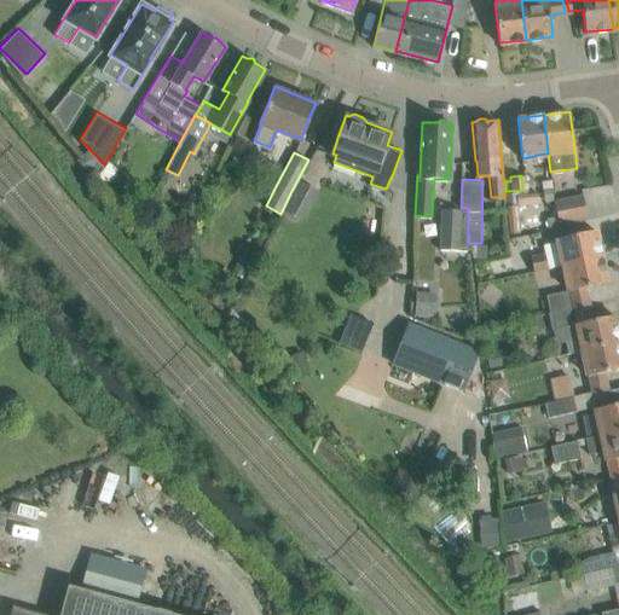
[(560,222),(588,216),(583,193),(554,198),(560,222)]
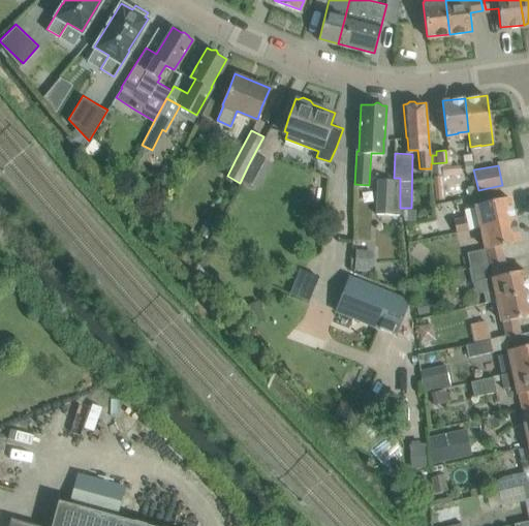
[(442,174),(433,175),(435,198),(444,197),(442,174)]
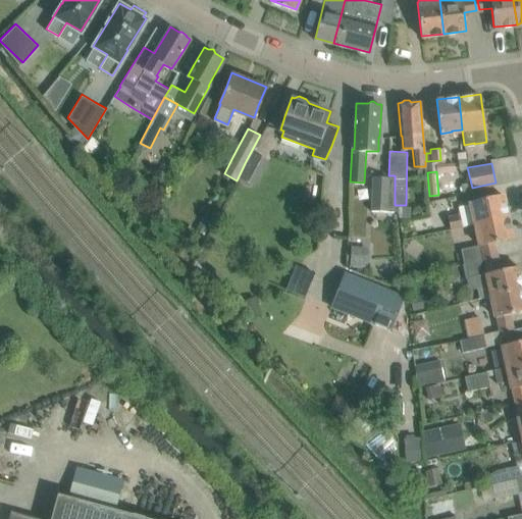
[(373,175),(372,209),(395,210),(395,205),(395,175),(388,175),(373,175)]
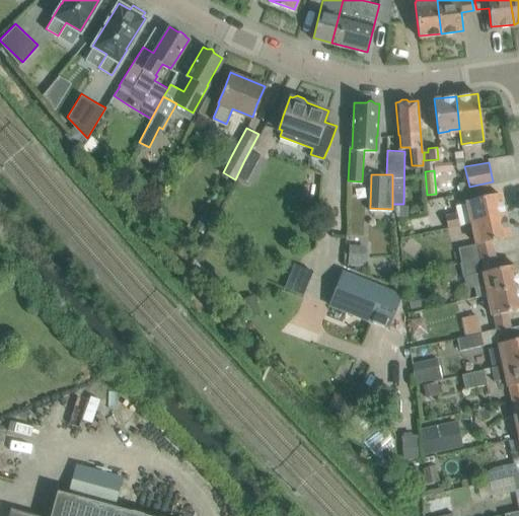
[(472,221),(505,214),(500,192),(465,200),(468,212),(470,211),(472,221)]
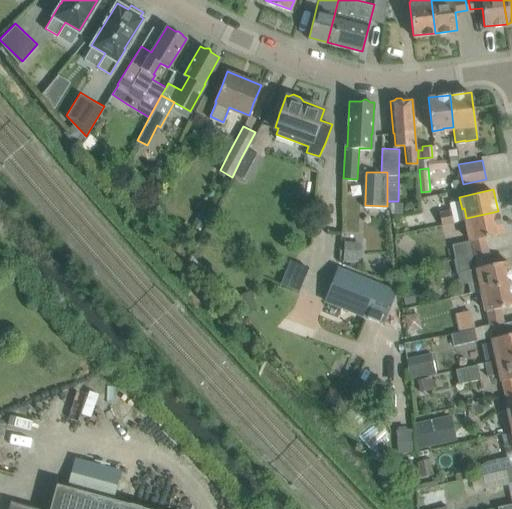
[(450,210),(439,212),(441,223),(452,220),(450,210)]
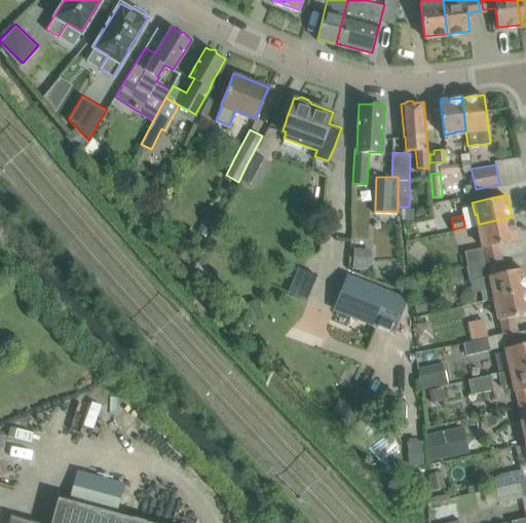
[(468,264),(500,257),(497,243),(516,238),(512,217),(479,224),(484,247),(465,251),(468,264)]
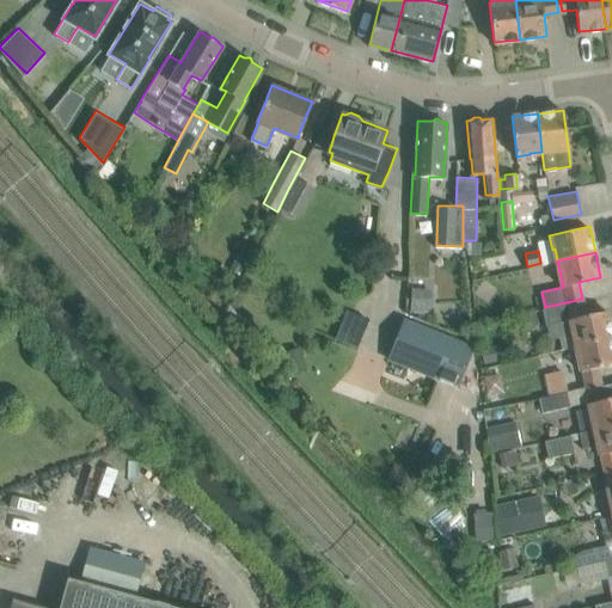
[(407,286),(405,309),(427,311),(428,287),(407,286)]
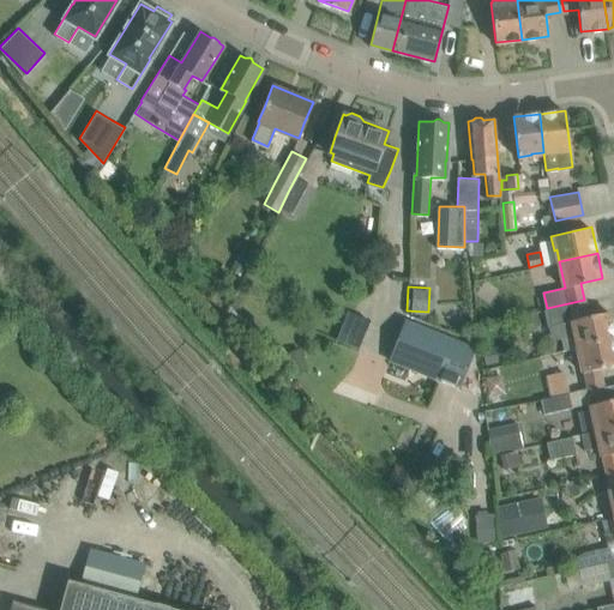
[(577,345),(613,337),(613,330),(611,310),(588,315),(584,300),(547,308),(553,334),(557,337),(575,333),(577,345)]
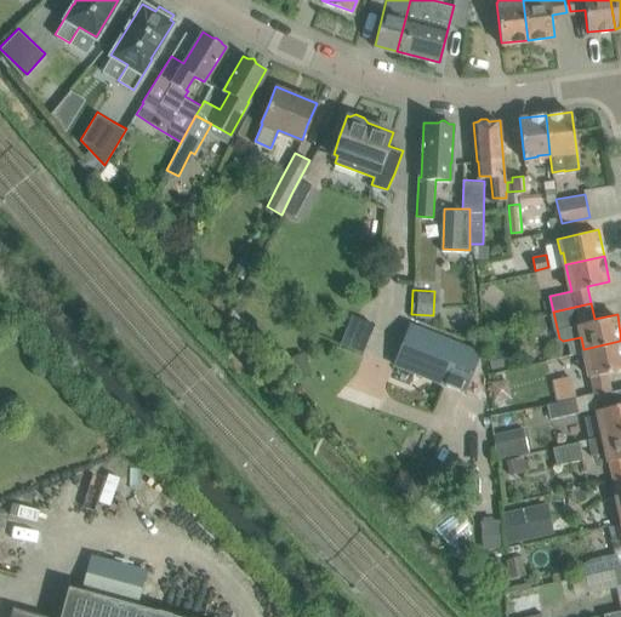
[(376,321),(358,314),(346,343),(364,350),(376,321)]
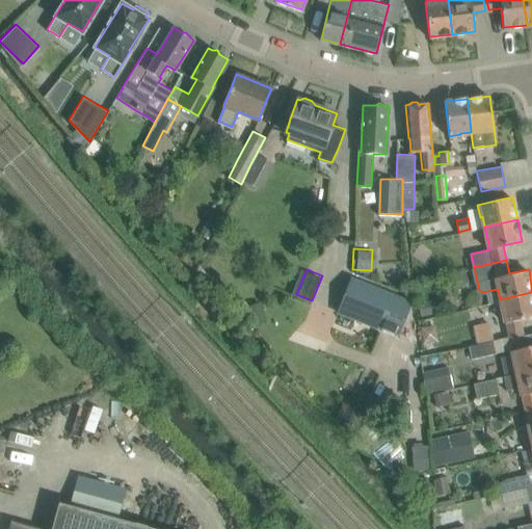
[(397,334),(410,301),(352,278),(339,310),(397,334)]
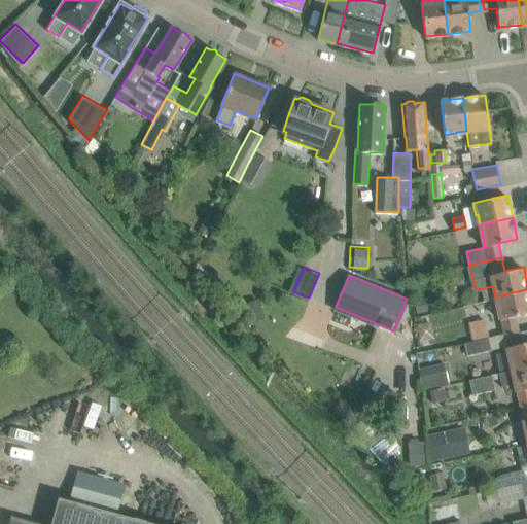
[(504,330),(517,327),(515,316),(526,312),(526,289),(495,297),(500,319),(501,319),(504,330)]
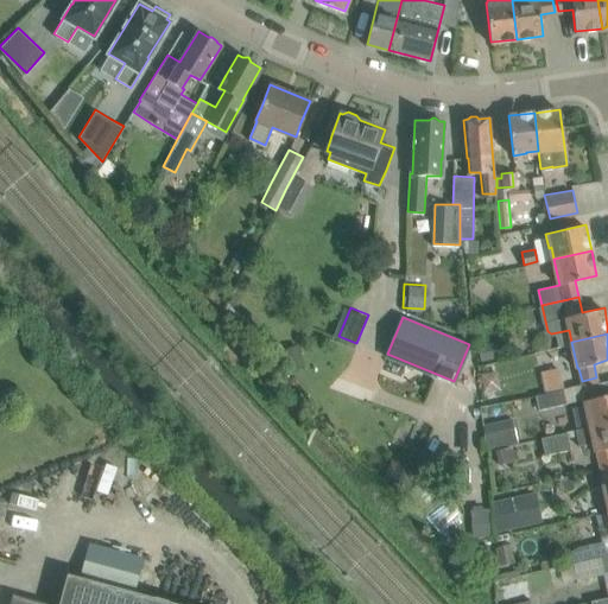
[(563,386),(559,366),(539,369),(544,389),(563,386)]
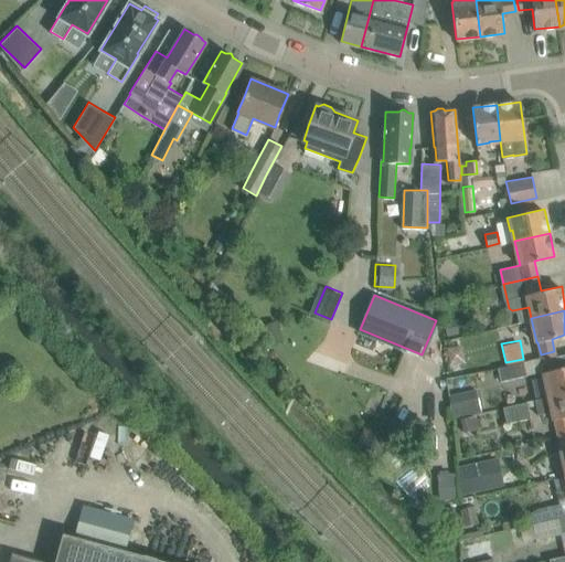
[(548,395),(564,391),(564,367),(558,369),(555,356),(542,359),(544,372),(543,373),(548,395)]
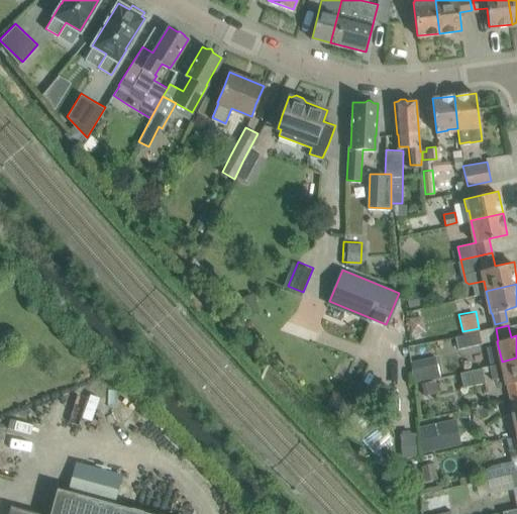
[(479,331),(455,337),(458,349),(482,344),(479,331)]
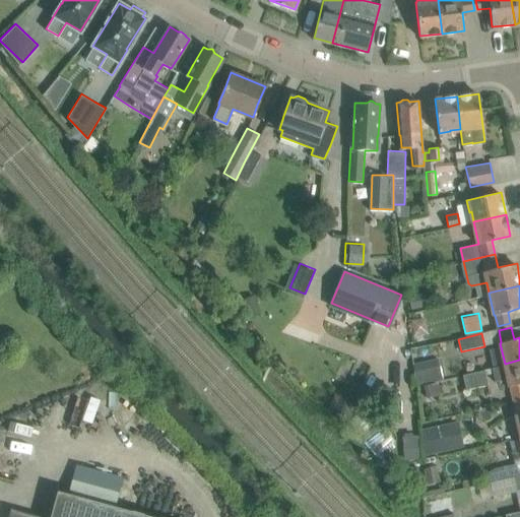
[(438,357),(418,361),(423,377),(441,373),(438,357)]
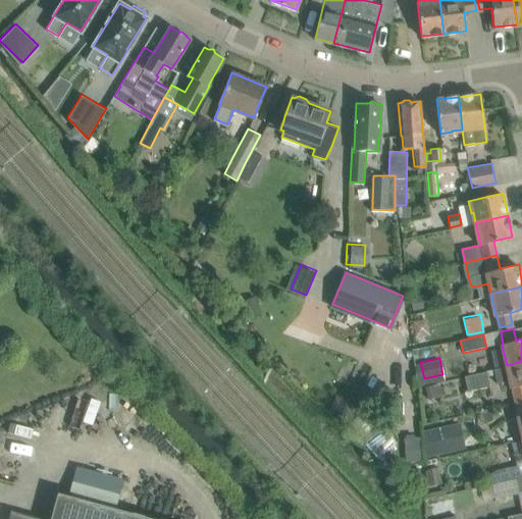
[(513,387),(515,399),(521,397),(521,361),(507,365),(507,366),(493,369),(497,381),(510,378),(512,387),(513,387)]
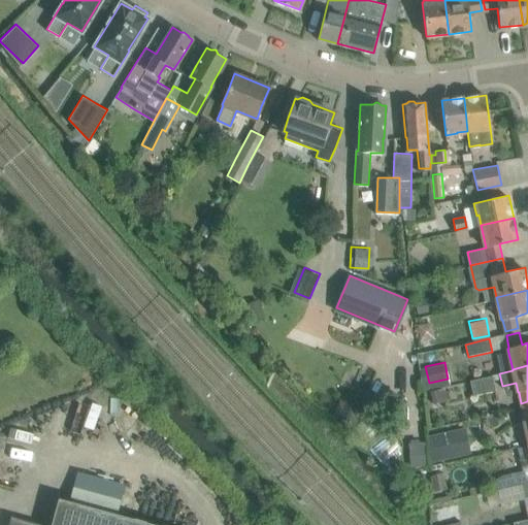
[(473,394),(495,390),(492,374),(469,380),(473,394)]
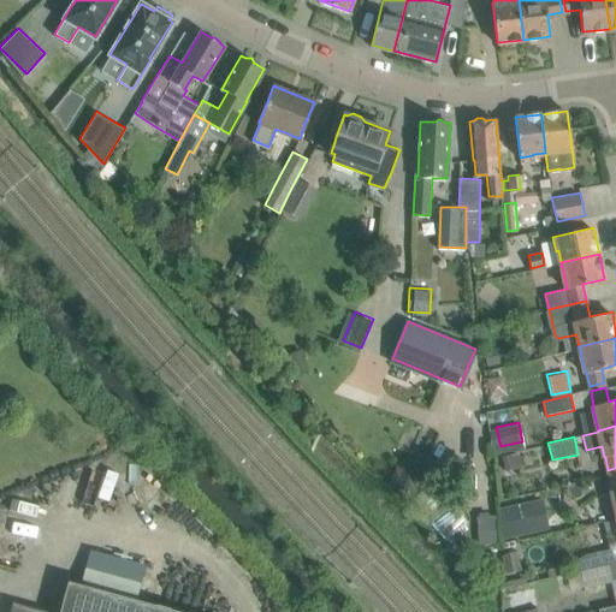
[(543,499),(501,509),(502,517),(502,540),(550,529),(543,499)]
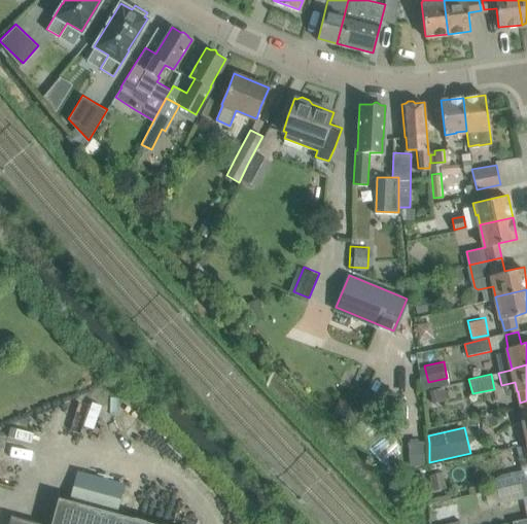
[(526,480),(497,487),(500,501),(523,496),(526,515),(526,480)]
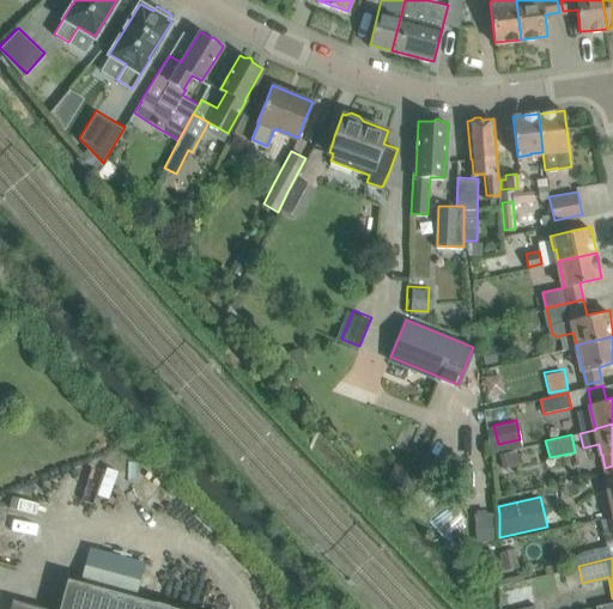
[(104,608),(110,589),(67,578),(58,608),(54,608),(12,597),(8,608),(104,608)]
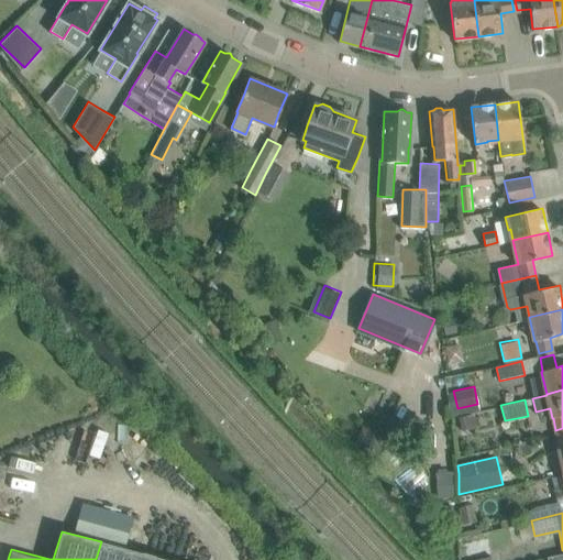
[(488,536),(463,541),(466,558),(492,551),(488,536)]
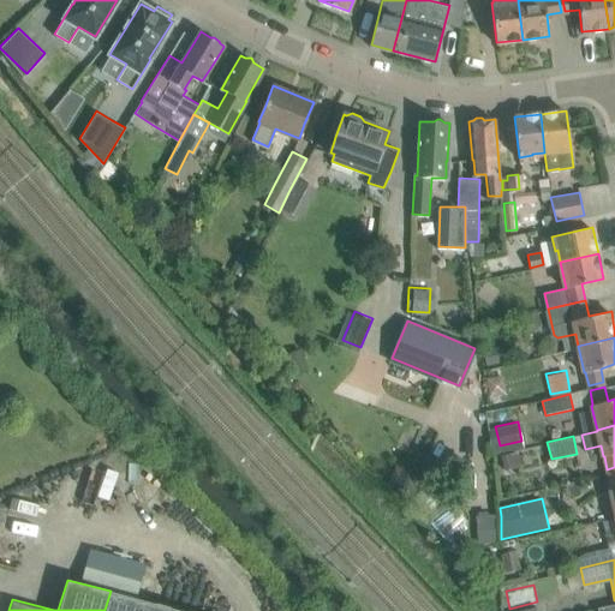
[(184,610),(111,591),(105,610),(184,610)]
